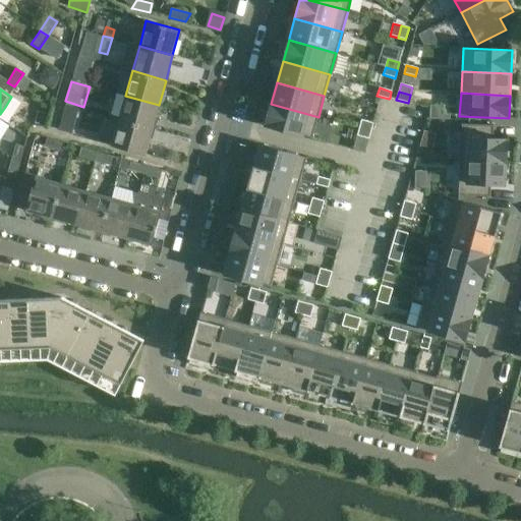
[(152,129),(159,105),(125,96),(119,120),(152,129)]
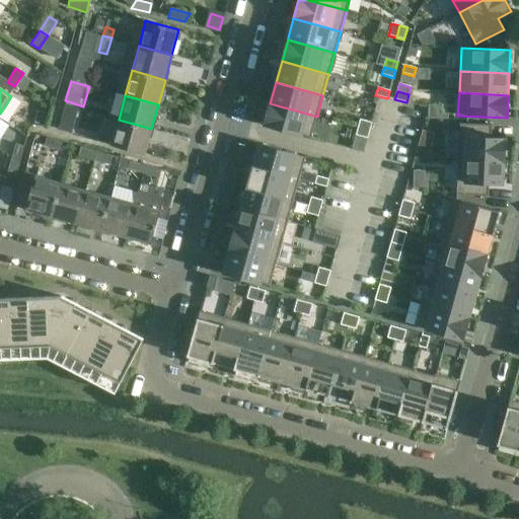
[(270,103),(264,125),(311,138),(317,117),(270,103)]
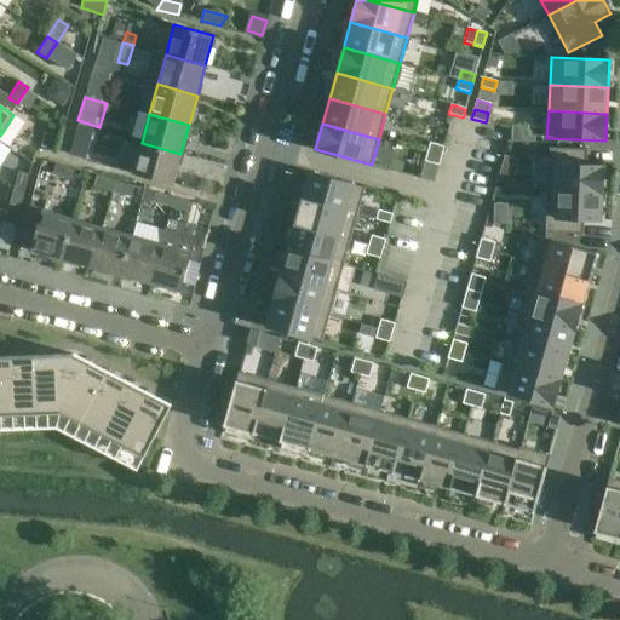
[(75,133),(70,151),(97,159),(102,139),(75,133)]
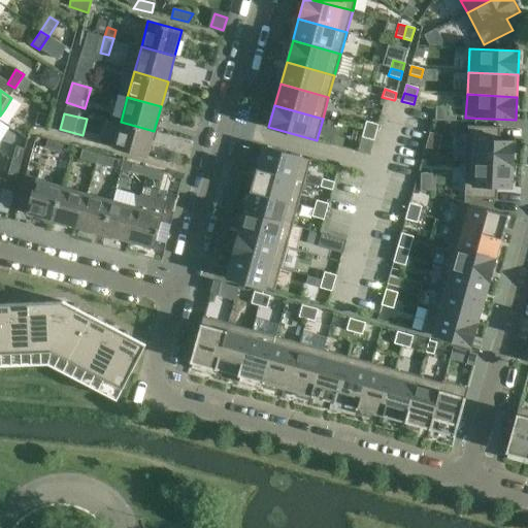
[(154,131),(121,122),(113,149),(146,158),(154,131)]
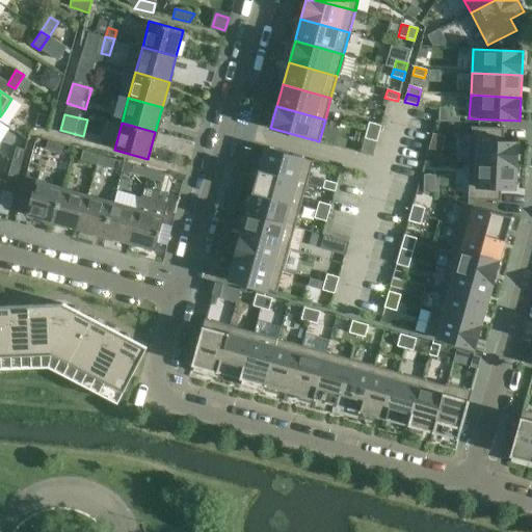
[(369,123),(367,131),(378,134),(381,126),(369,123)]
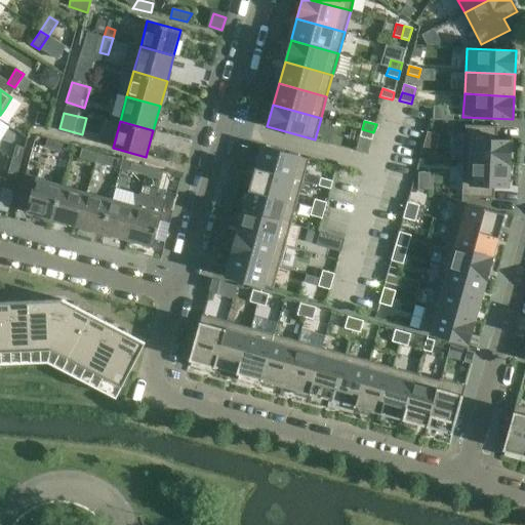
[(465,125),(463,161),(511,163),(512,140),(496,139),(497,127),(465,125)]
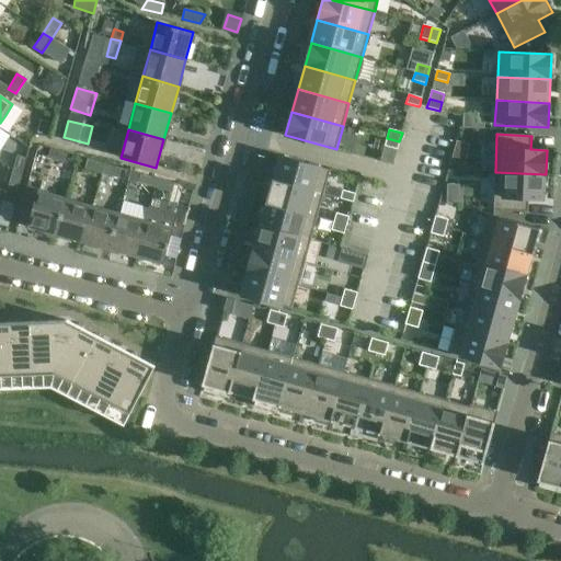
[(387,138),(385,146),(397,150),(399,141),(387,138)]
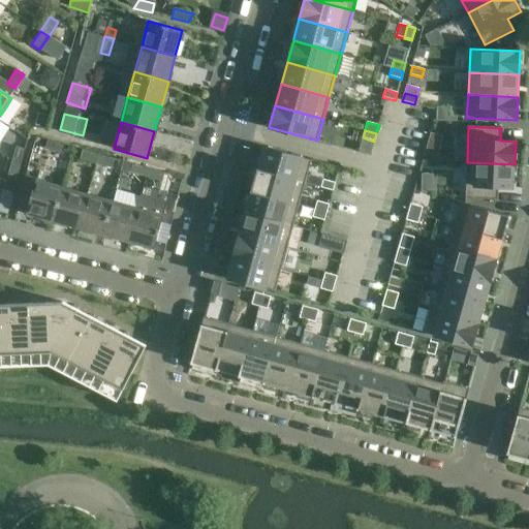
[(63,145),(47,141),(44,149),(60,154),(63,145)]
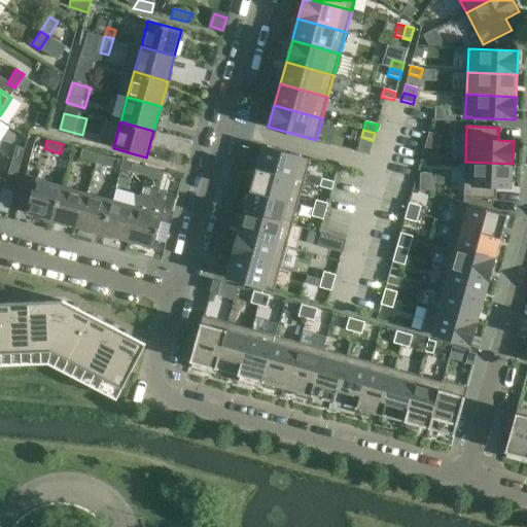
[(25,149),(15,146),(10,163),(20,165),(25,149)]
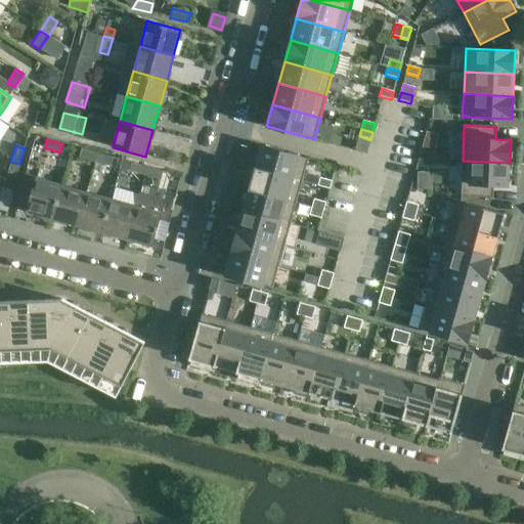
[(261,146),(255,169),(302,182),(308,160),(261,146)]
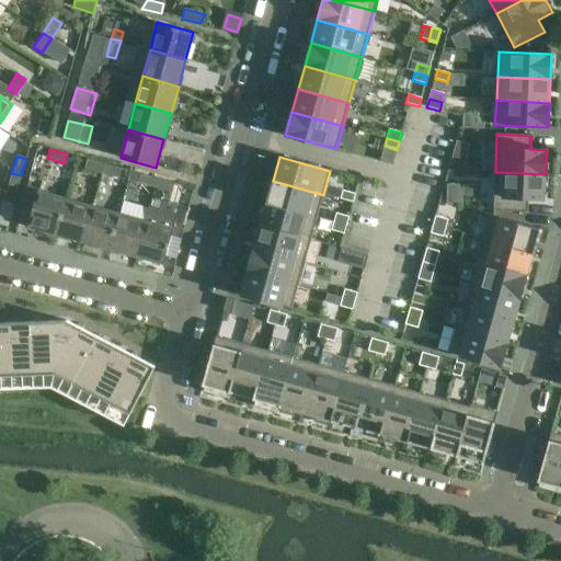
[(87,159),(84,169),(101,173),(103,163),(87,159)]
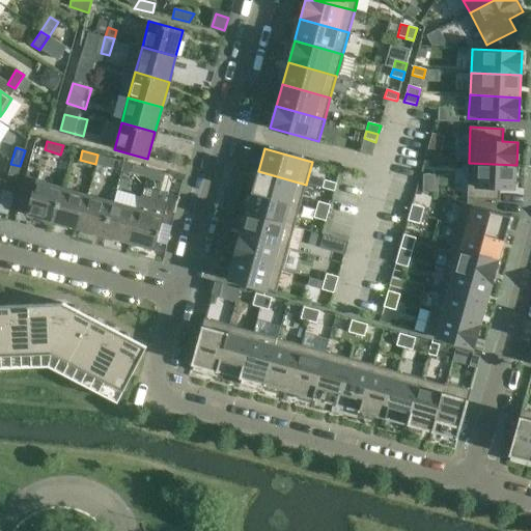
[(111,169),(114,160),(98,155),(95,164),(111,169)]
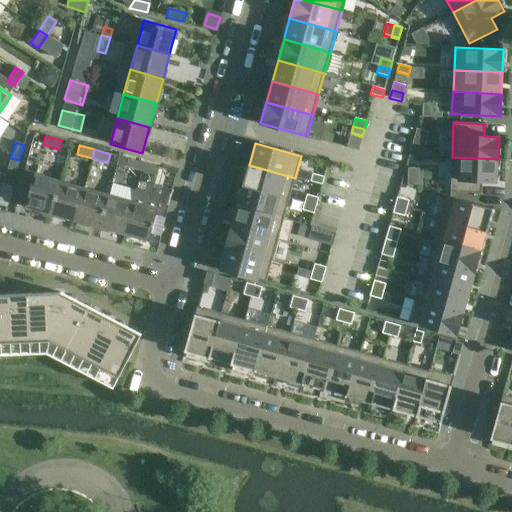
[(452,157),(450,192),(482,194),(482,181),(497,182),(498,159),(452,157)]
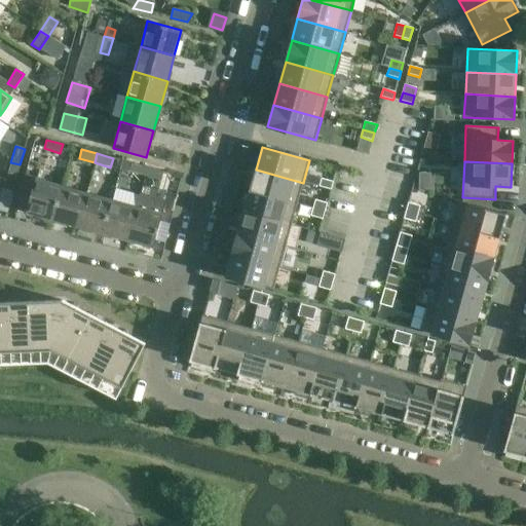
[(6,178),(15,181),(20,164),(10,162),(6,178)]
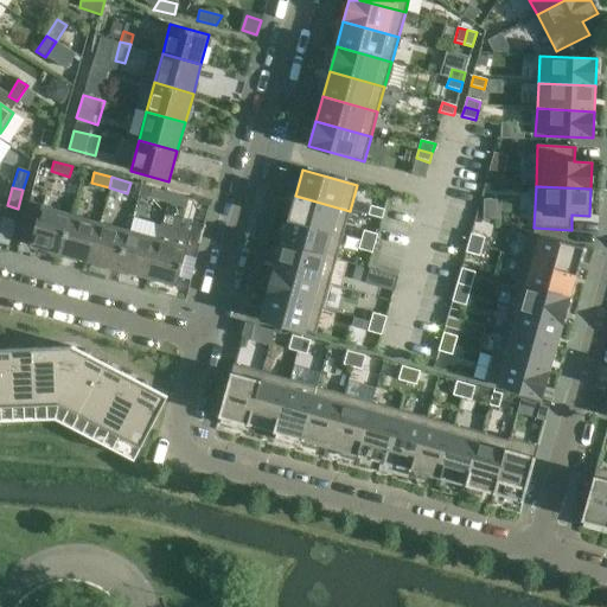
[(152,190),(149,199),(167,204),(170,195),(152,190)]
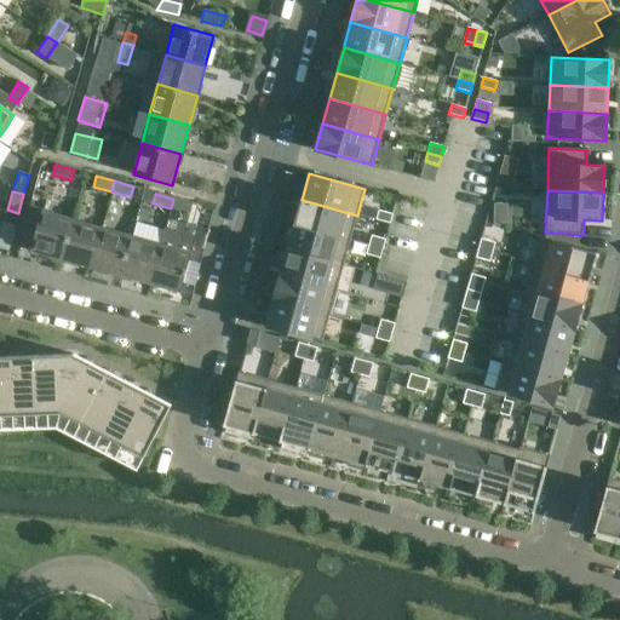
[(189,214),(193,204),(173,199),(171,208),(189,214)]
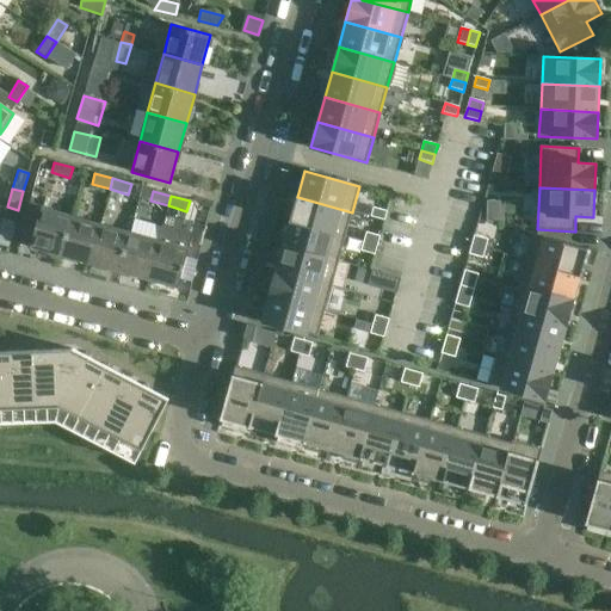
[(297,197),(290,221),(345,236),(352,213),(297,197)]
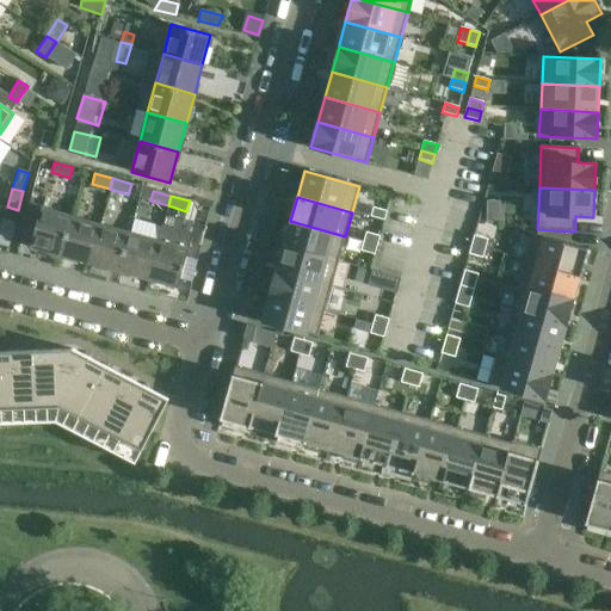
[(372,208),(370,217),(384,221),(387,211),(372,208)]
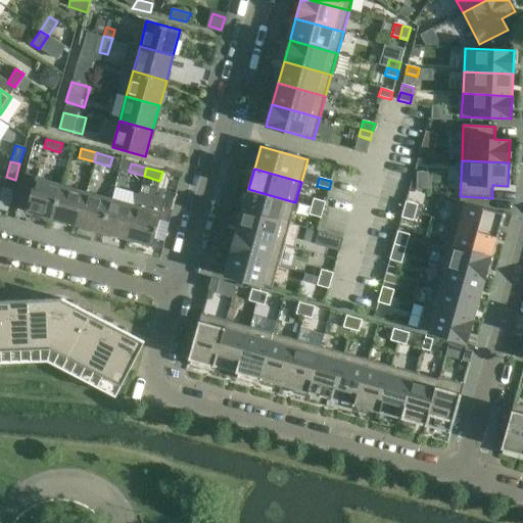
[(52,220),(61,186),(36,179),(27,212),(52,220)]
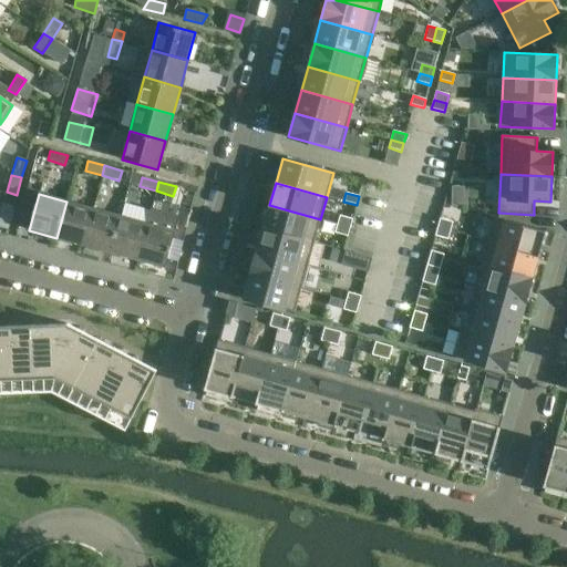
[(93,209),(66,202),(57,238),(83,245),(93,209)]
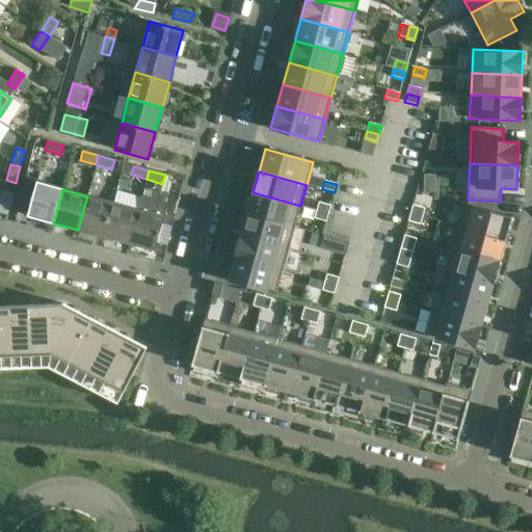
[(1,194),(0,198),(0,213),(6,215),(8,216),(14,194),(2,190),(1,194)]
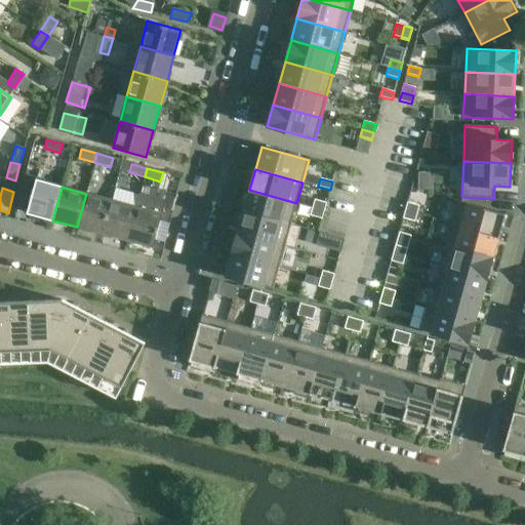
[(245,205),(243,211),(291,225),(296,203),(249,190),(245,205)]
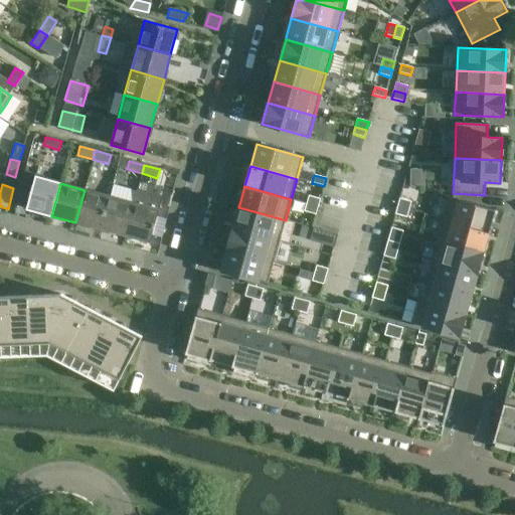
[(75,222),(100,229),(109,196),(84,190),(75,222)]
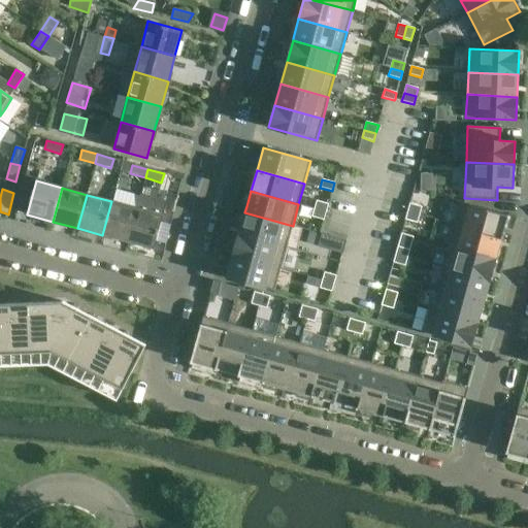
[(137,208),(128,242),(154,250),(163,216),(167,202),(140,195),(137,208)]
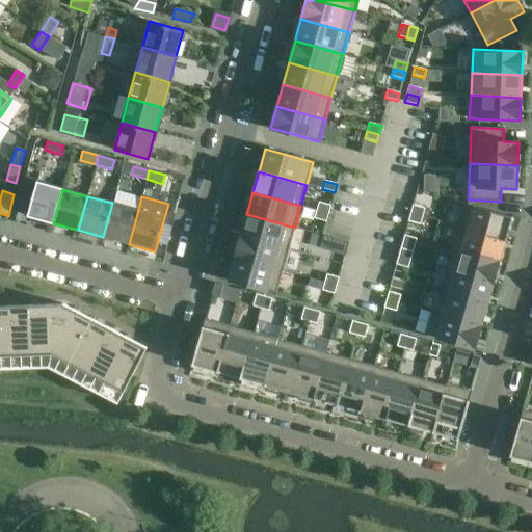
[(138,210),(112,203),(103,237),(129,244),(138,210)]
